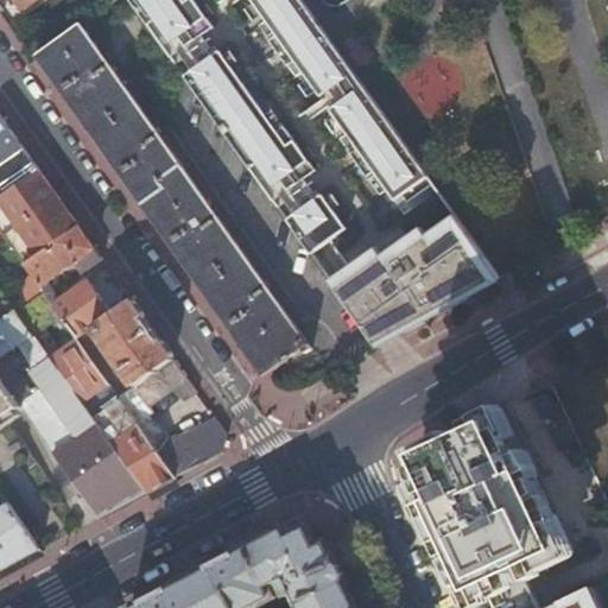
[(131,0),(175,61),(209,36),(204,30),(211,24),(194,0),(131,0)]
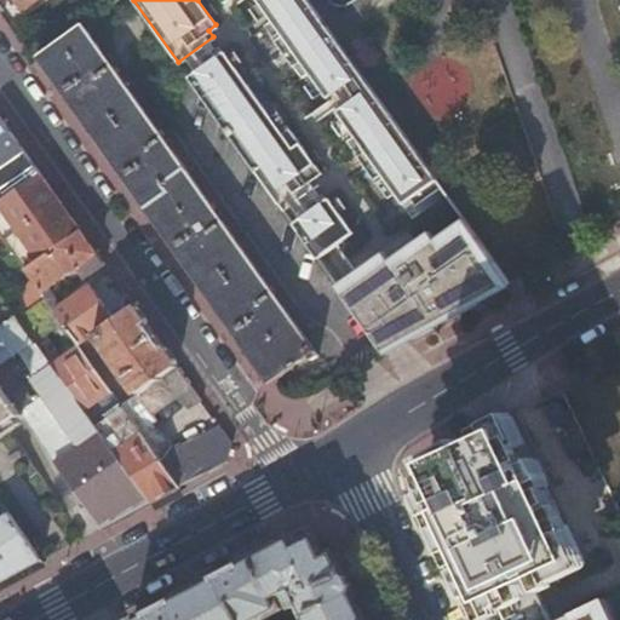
[(348,138),(386,194),(395,189),(408,207),(441,184),(309,0),(256,0),(270,18),(264,23),(300,75),(309,70),(354,133),(348,138)]
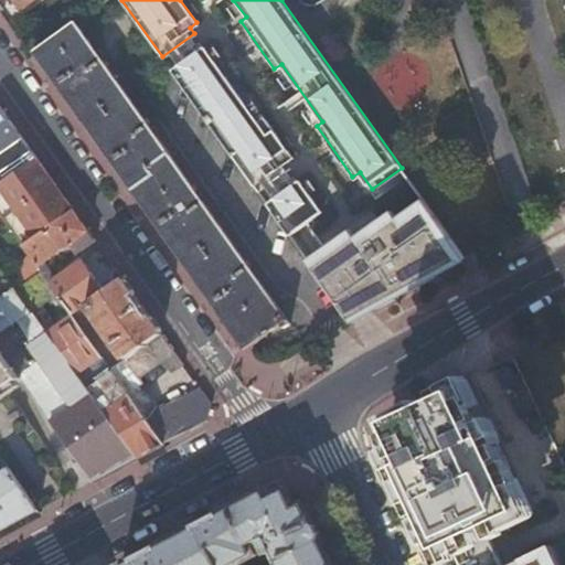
[(76,20),(35,49),(248,345),(284,321),(286,326),(291,321),(258,274),(260,273),(256,265),(253,267),(203,198),(205,195),(201,188),(198,190),(157,132),(159,131),(155,125),(151,126),(102,56),(105,54),(99,48),(97,50),(76,20)]
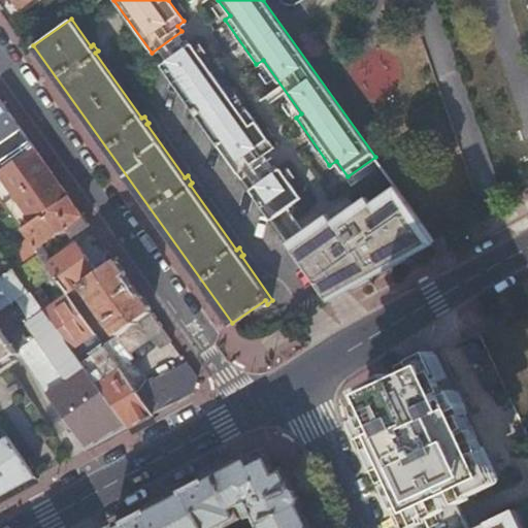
[(191,41),(161,63),(241,176),(271,156),(267,151),(273,146),(243,105),(238,108),(191,41)]
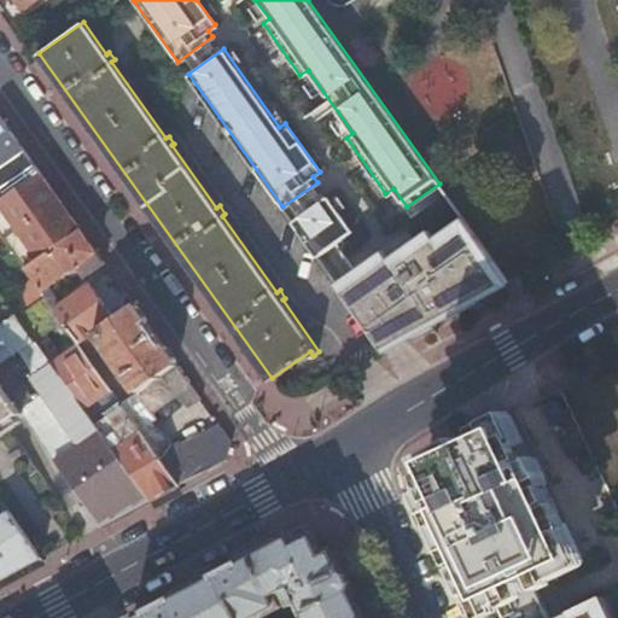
[(0,163),(3,167),(0,169),(0,187),(6,196),(40,173),(0,116),(0,163)]
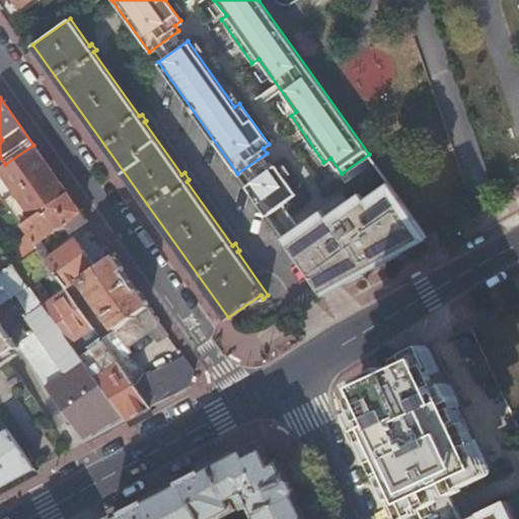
[(0,167),(0,195),(4,201),(50,168),(33,145),(5,164),(0,167)]
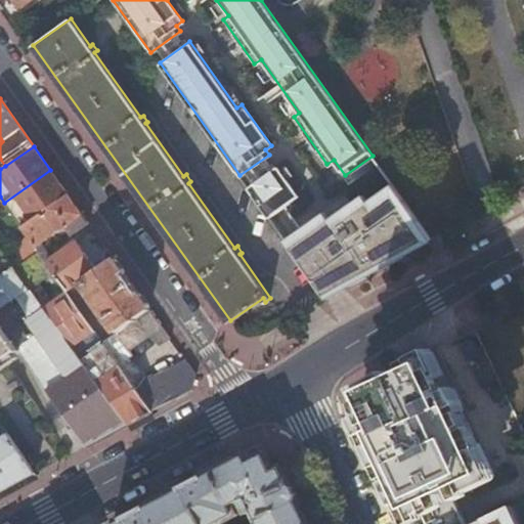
[(277,166),(248,186),(268,216),(298,194),(277,166)]
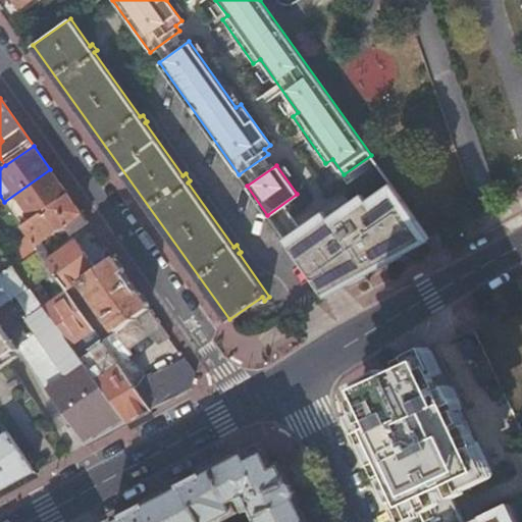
[(50,169),(4,202),(20,225),(67,193),(50,169)]
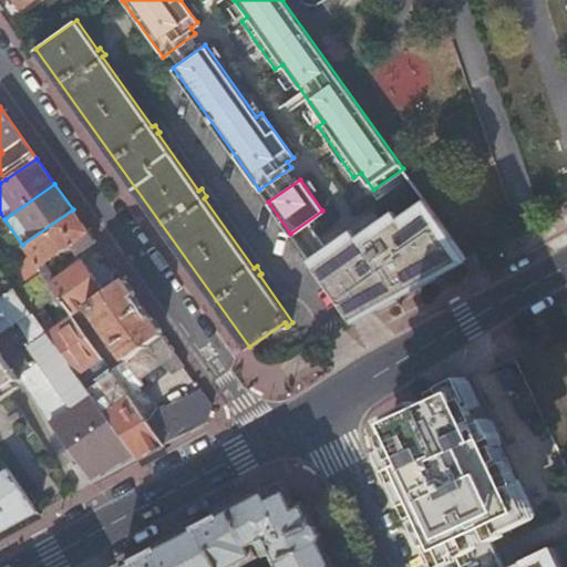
[(381,218),(313,267),(350,318),(466,256),(424,197),(385,225),(381,218)]
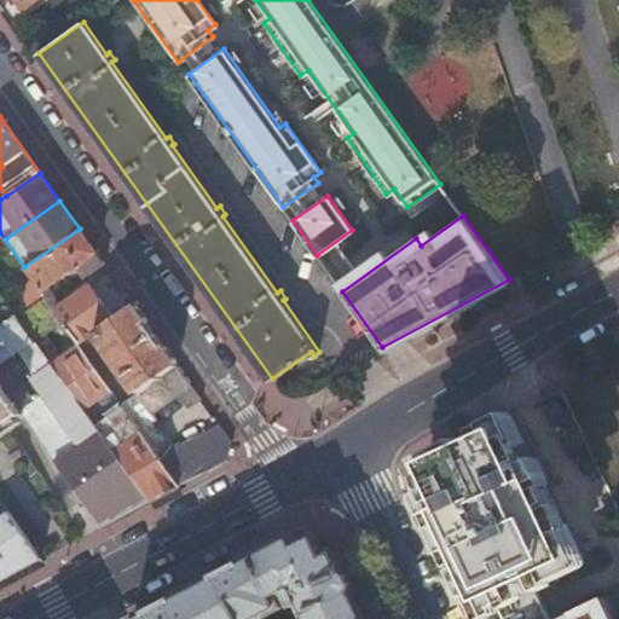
[(80,229),(24,267),(41,291),(77,266),(85,276),(104,262),(80,229)]
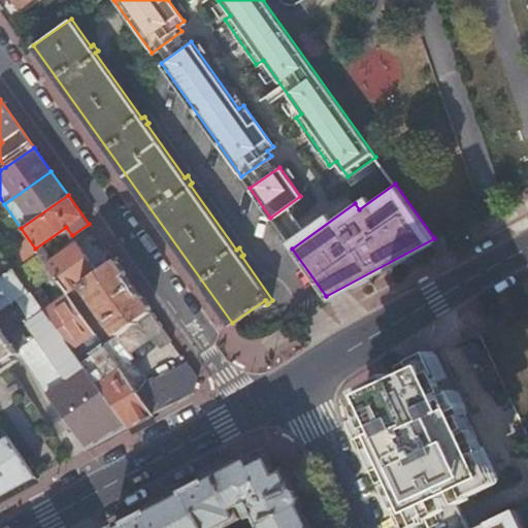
[(47,266),(66,293),(71,290),(81,283),(101,268),(98,263),(93,266),(75,241),(51,259),(45,263),(47,266)]
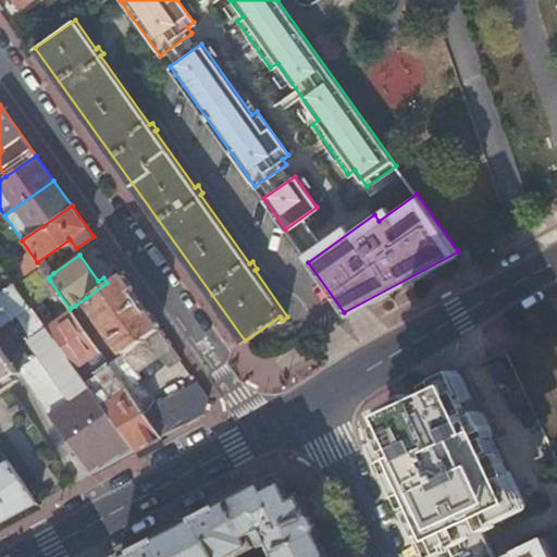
[(0,262),(0,292),(14,283),(0,262)]
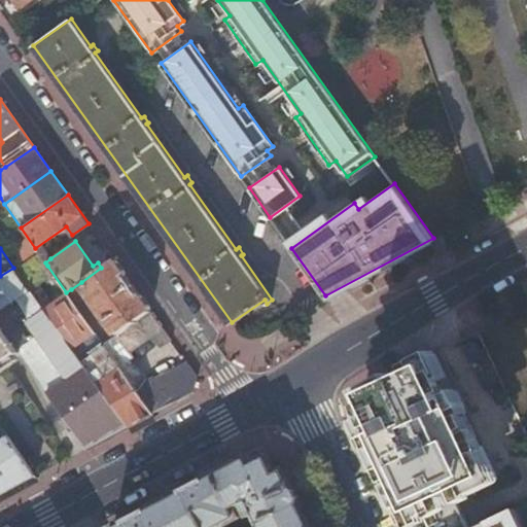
[(45,251),(40,255),(45,262),(50,258),(45,251)]
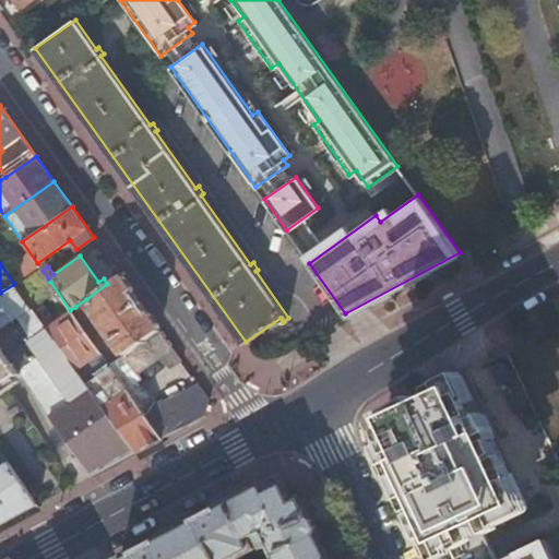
[(42,269),(24,281),(28,287),(33,294),(50,282),(48,278),(43,271),(42,269)]
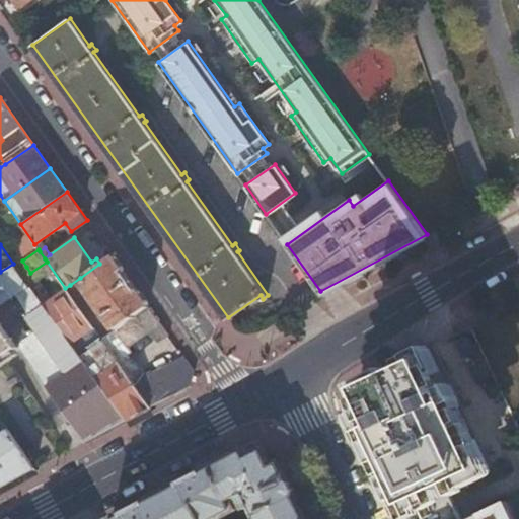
[(99,264),(80,278),(116,328),(147,305),(112,255),(99,264)]
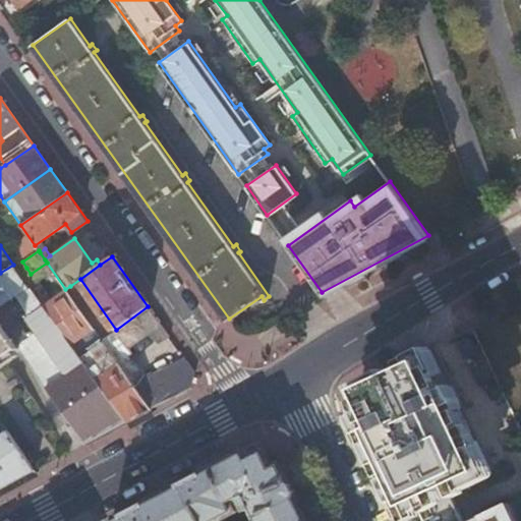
[(30,285),(27,286),(18,273),(14,268),(13,265),(0,273),(0,324),(22,355),(83,443),(124,421),(79,357),(70,344),(44,305),(30,285)]
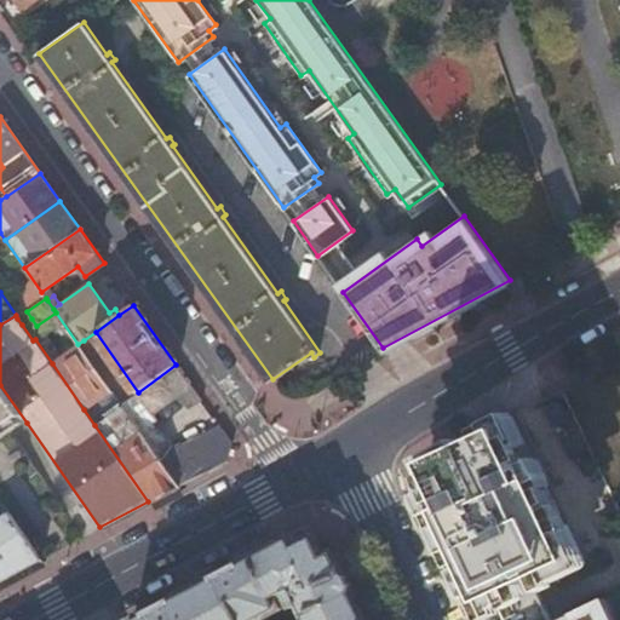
[(84,340),(78,344),(102,378),(108,374),(84,340)]
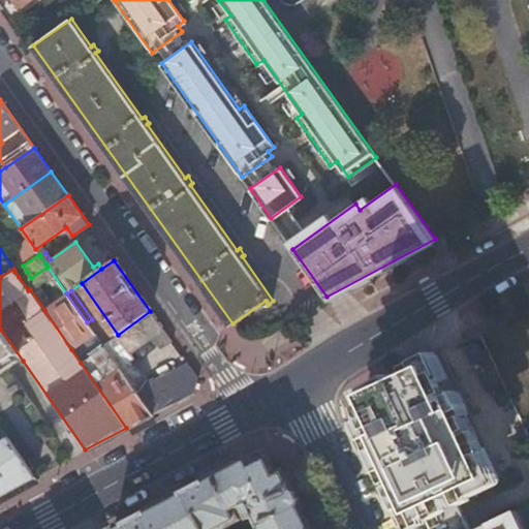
[(66,293),(44,310),(71,349),(84,341),(92,354),(81,363),(126,428),(152,414),(103,345),(87,322),(66,293)]
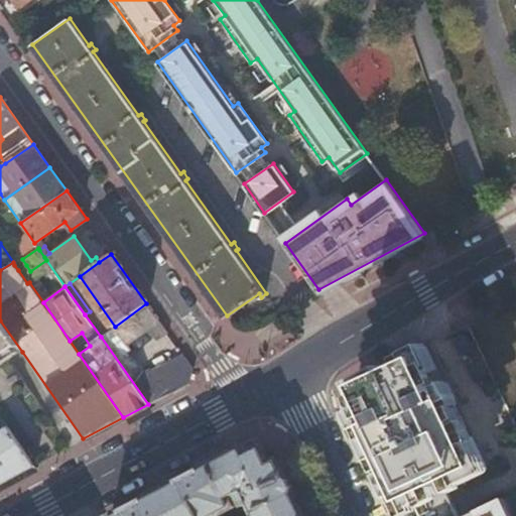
[(124,340),(156,316),(146,303),(115,327),(124,340)]
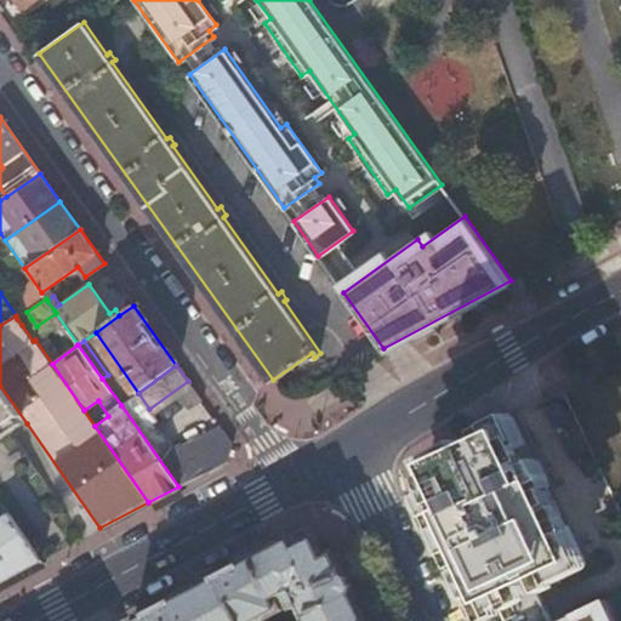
[(0,442),(26,425),(27,423),(0,386),(0,442)]
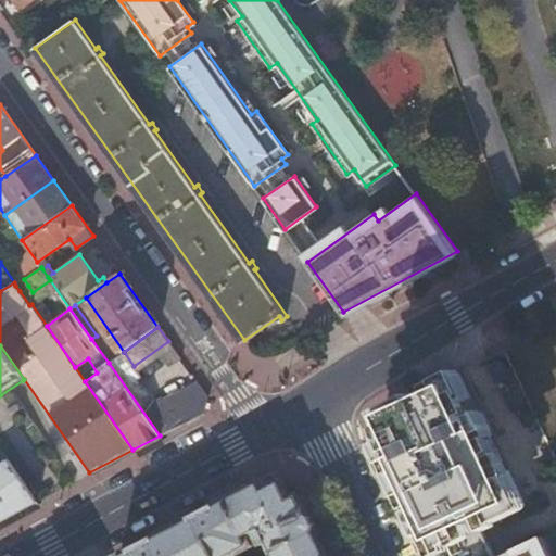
[(505,352),(494,357),(503,375),(514,368),(505,352)]
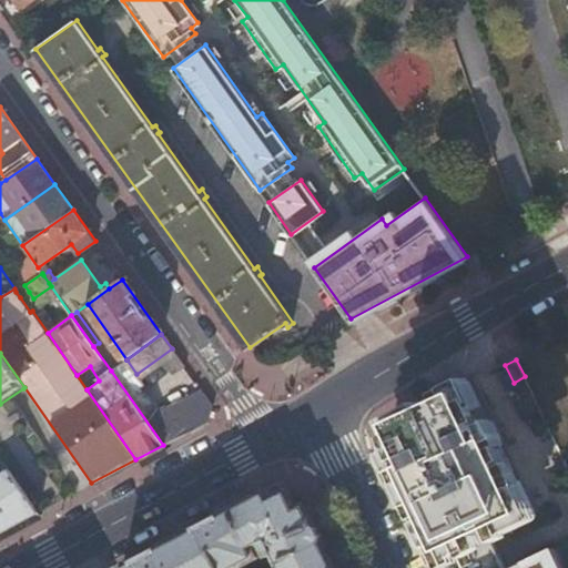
[(111,371),(163,445),(206,422),(212,405),(202,392),(160,413),(130,369),(124,374),(119,365),(111,371)]
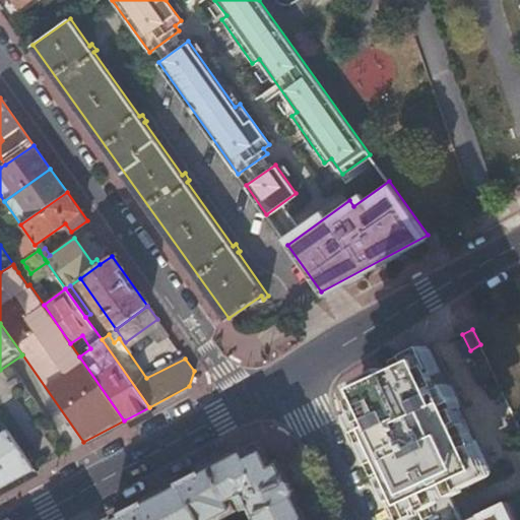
[(82,335),(70,343),(79,356),(90,348),(82,335)]
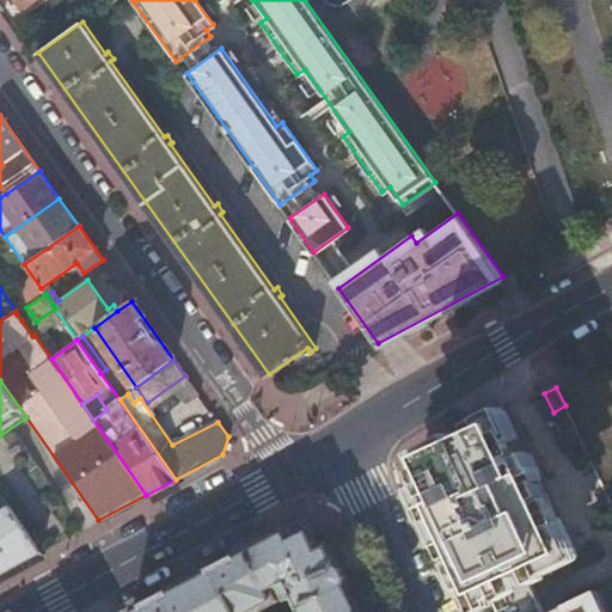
[(577,546),(513,410),(423,458),(420,482),(472,594),(495,583),(531,567),(577,546)]
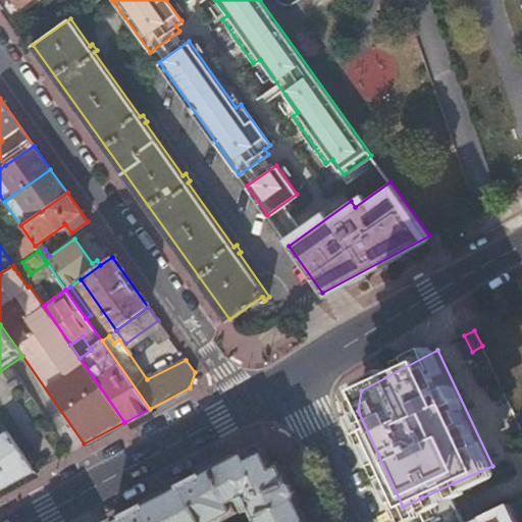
[(0,377),(24,361),(21,357),(0,371),(0,377)]
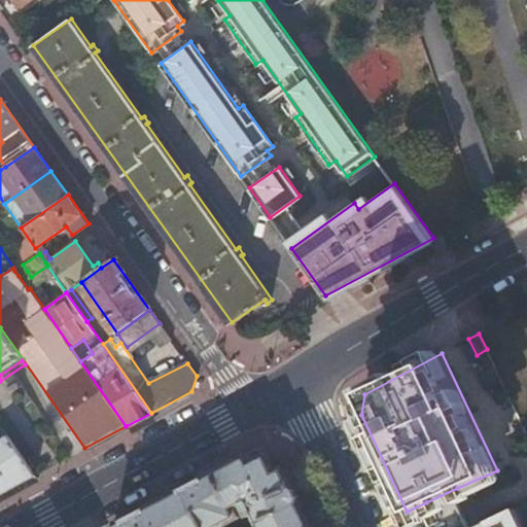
[(0,492),(34,475),(3,431),(0,433),(0,434),(1,437),(0,437),(0,492)]
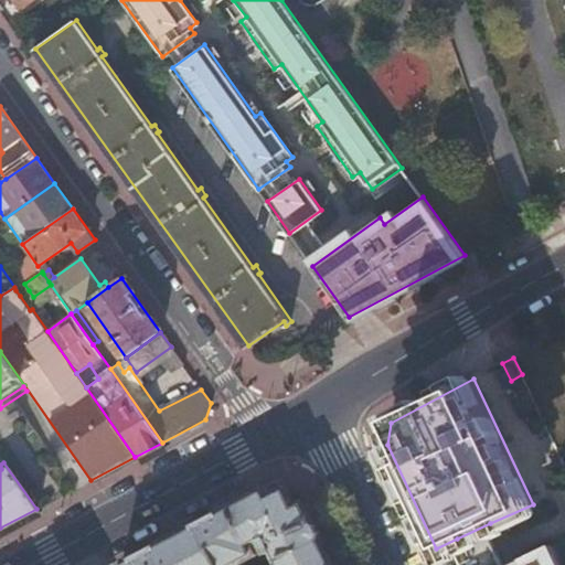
[(332,564),(304,502),(294,507),(280,479),(118,564),(117,564),(234,564),(253,555),(252,553),(266,545),(275,564),(332,564)]
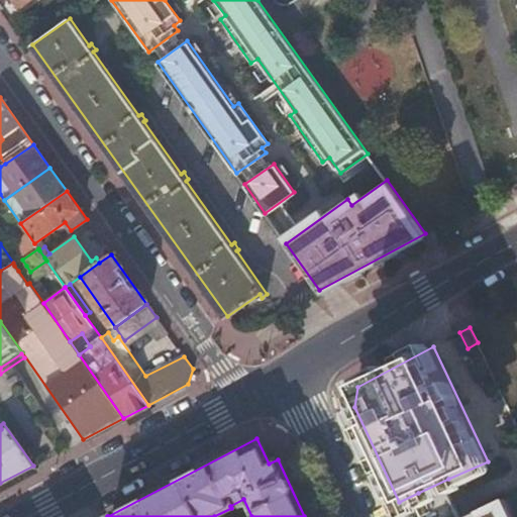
[(448,479),(418,493),(429,516),(461,516),(466,515),(448,479)]
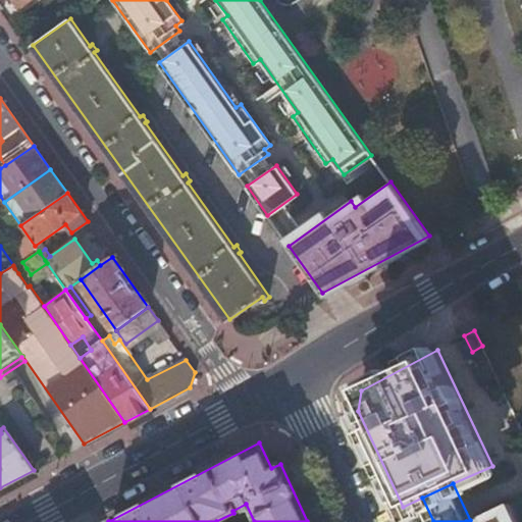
[(466,521),(518,521),(509,502),(470,520),(466,521)]
